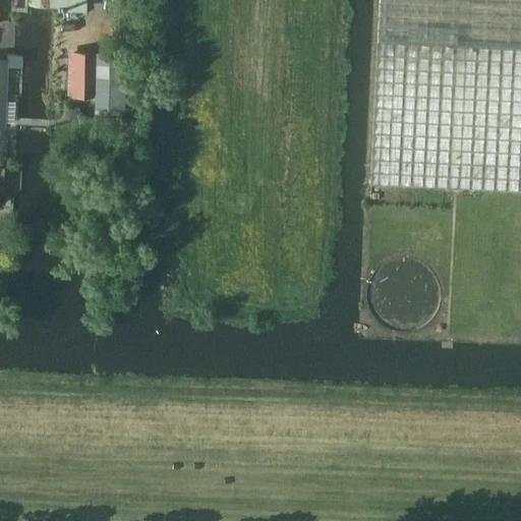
[(87,9),(85,0),(27,0),(27,4),(57,4),(57,9),(87,9)]
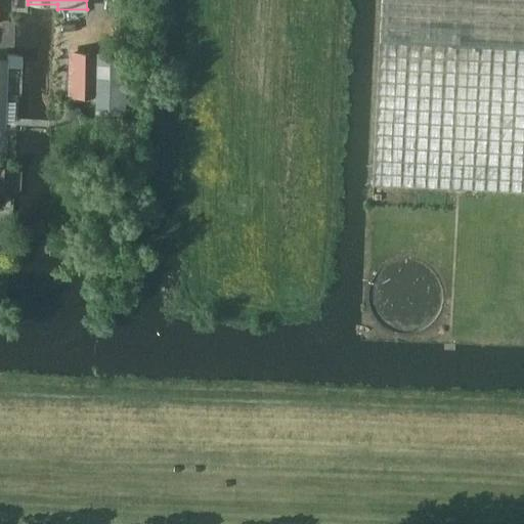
[(523,0),(381,0),(373,184),(463,189),(523,190),(523,0)]
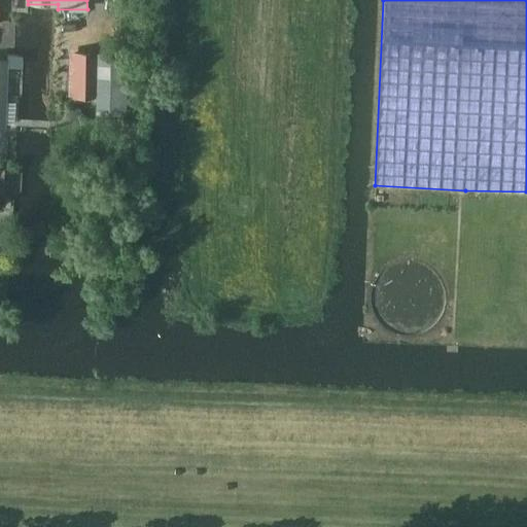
[(68,50),(68,96),(95,96),(96,50),(68,50)]
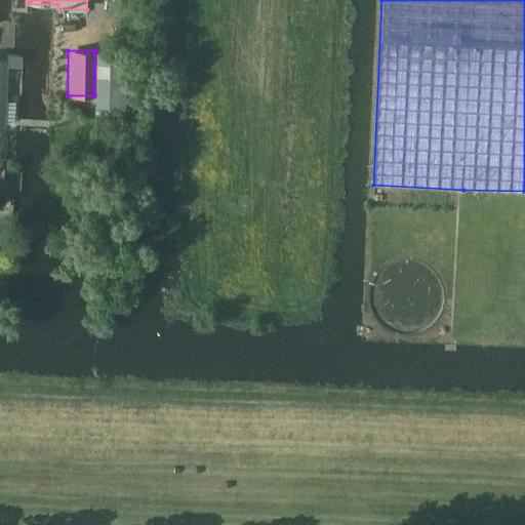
[(95,112),(124,112),(125,52),(95,52),(95,112)]
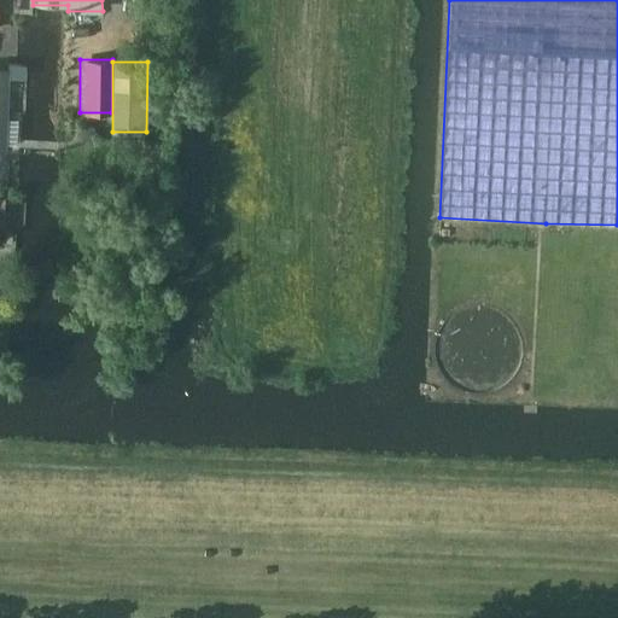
[(0,70),(0,146),(5,147),(5,145),(13,146),(15,120),(6,120),(7,80),(23,80),(24,66),(9,65),(7,70),(0,70)]
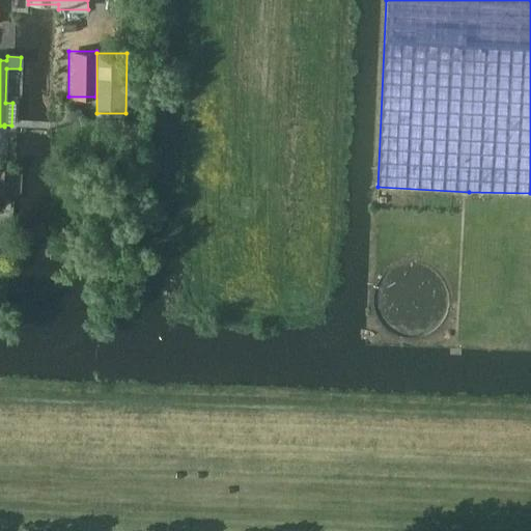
[(453,306),(454,298),(454,289),(452,282),(448,275),(443,269),(438,262),(430,258),(423,256),(415,255),(407,255),(398,257),(391,260),(385,264),(379,271),(374,277),(371,284),(370,292),(369,301),(371,308),(374,316),(379,323),(384,329),(390,333),(397,337),(406,339),(414,339),(421,338),(429,336),(437,332),(443,327),(447,320),(451,313),(453,306)]
